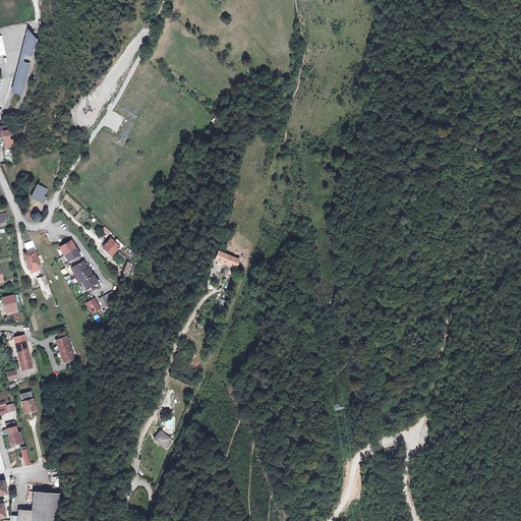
[(22,61),(24,54),(23,54),(29,37),(37,39),(29,27),(11,92),(14,93),(22,61)]
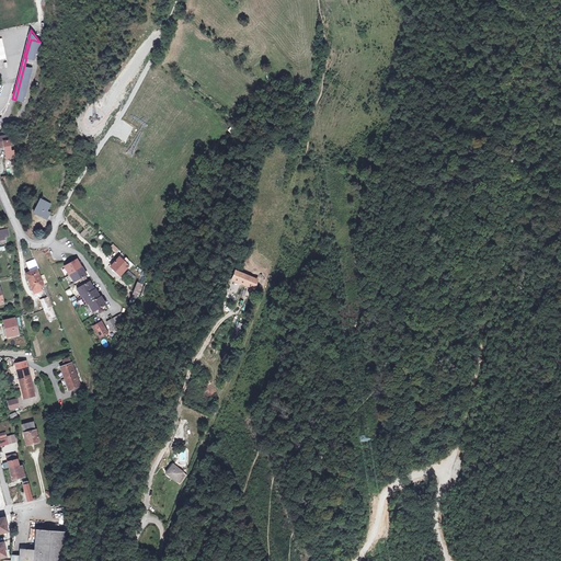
[(24,66),(15,100),(24,102),(36,53),(41,54),(44,43),(39,42),(31,39),(25,58),(26,58),(24,66)]
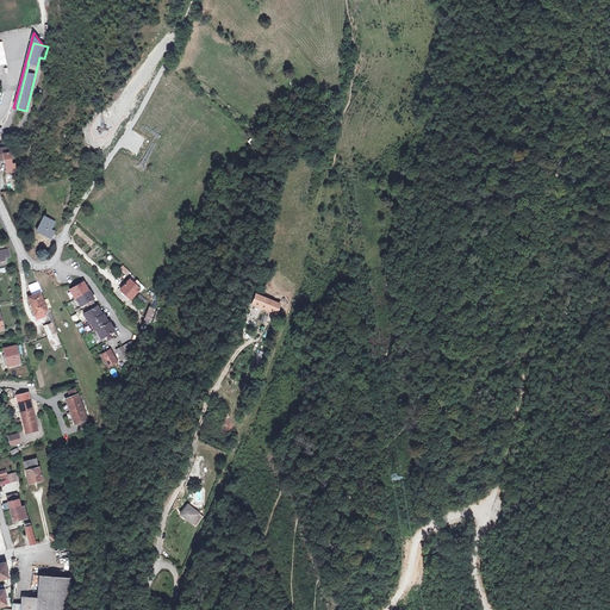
[(10,148),(0,148),(0,160),(5,160),(7,174),(17,172),(13,153),(10,153),(10,148)]
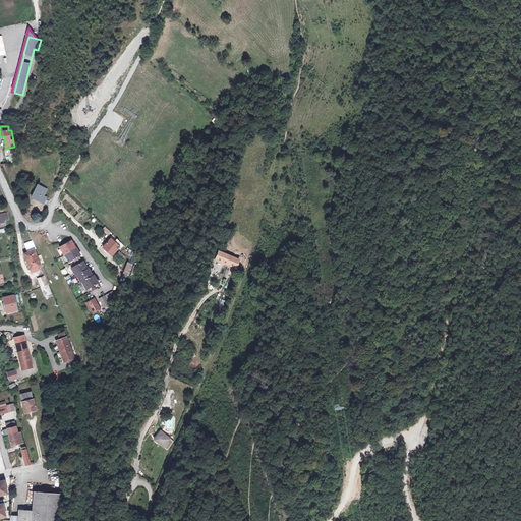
[(38,185),(32,195),(36,197),(35,199),(43,204),(47,197),(44,196),(47,189),(38,185)]
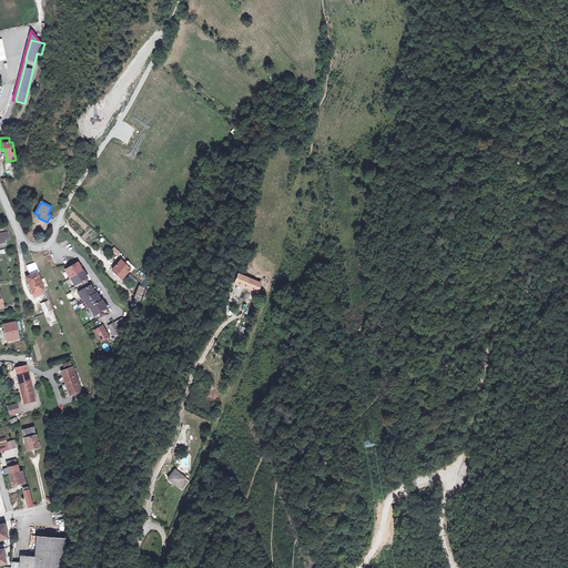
[(0,233),(0,239),(1,246),(6,245),(4,241),(10,240),(9,232),(0,233)]
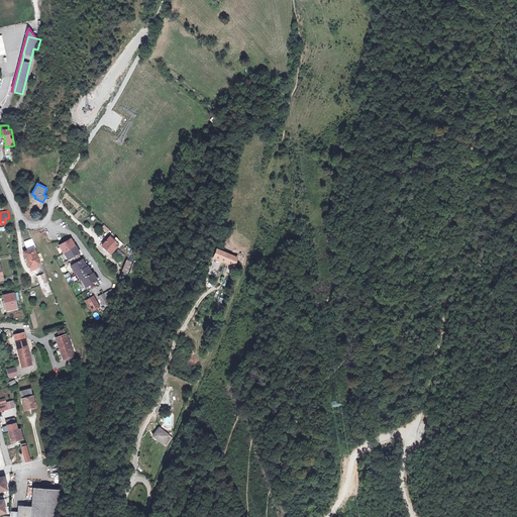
[(104,225),(101,228),(107,233),(110,230),(104,225)]
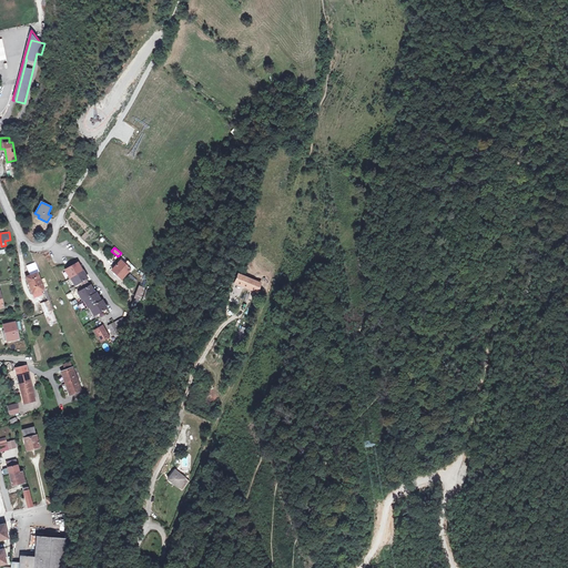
[(123,257),(112,270),(122,280),(130,270),(132,272),(134,269),(130,263),(123,257)]
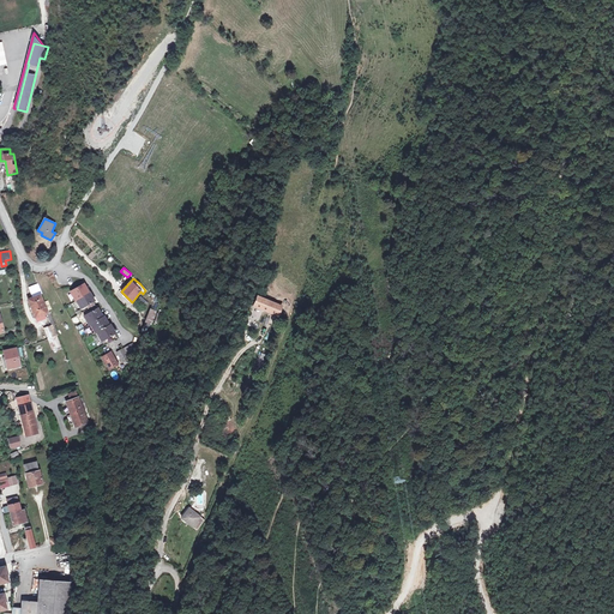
[(84,284),(72,290),(74,296),(73,296),(76,300),(77,300),(89,293),(84,284)]
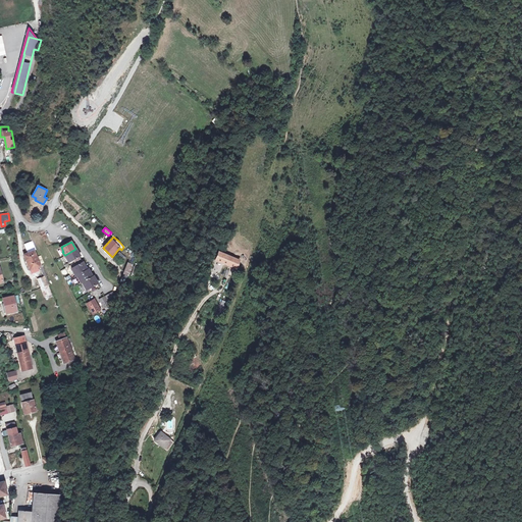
[(75,249),(65,255),(67,258),(70,262),(74,260),(75,262),(81,260),(80,257),(81,256),(76,249),(75,249)]
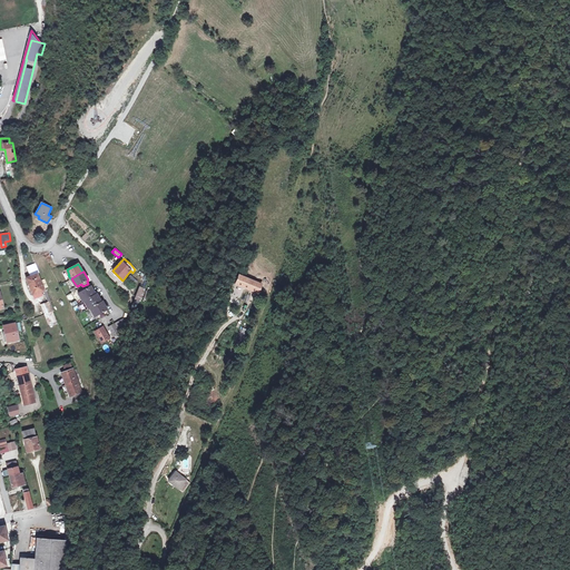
[(27,278),(33,295),(45,291),(46,291),(45,288),(46,288),(42,281),(41,281),(38,274),(31,276),(27,278)]
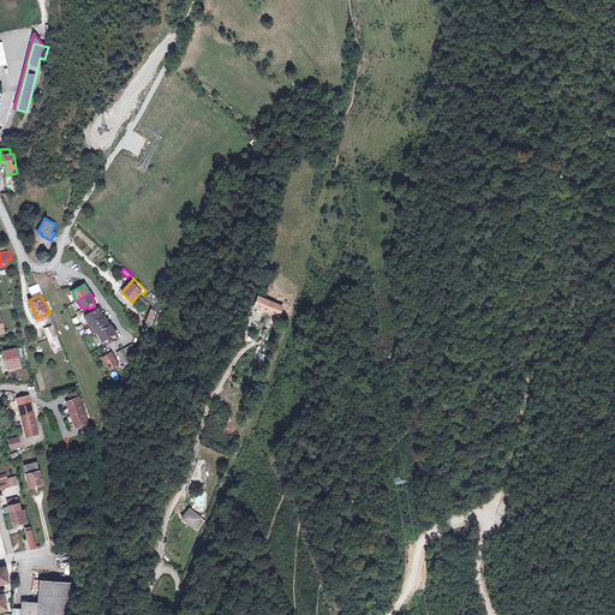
[(257,296),(255,304),(280,314),(282,306),(257,296)]
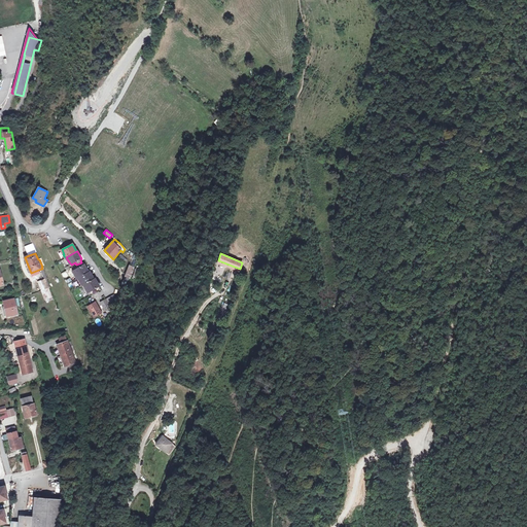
[(120,255),(117,258),(124,264),(127,260),(120,255)]
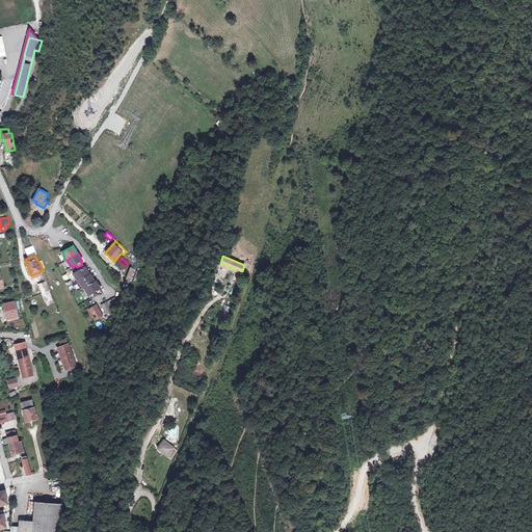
[(78,281),(89,274),(84,267),(74,273),(77,277),(76,277),(78,282),(78,281)]
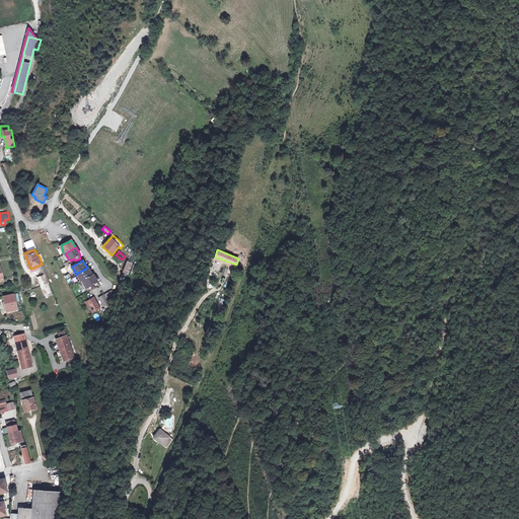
[(128,262),(124,272),(128,274),(132,264),(128,262)]
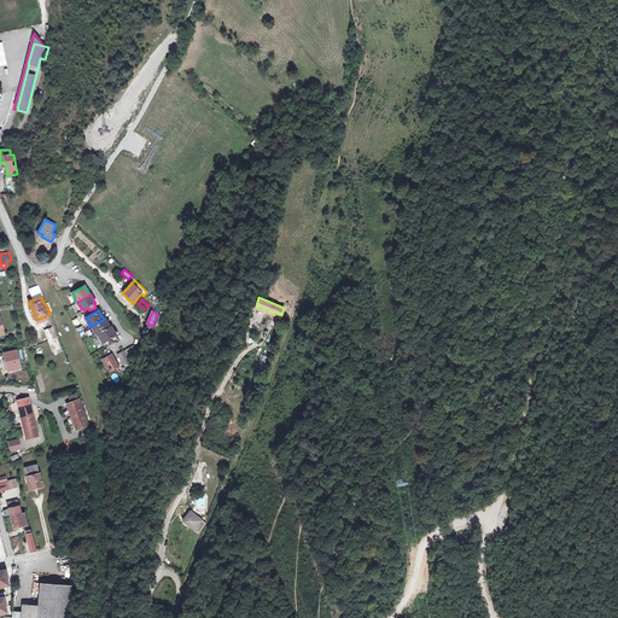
[(104,319),(91,326),(93,330),(94,330),(97,334),(98,334),(110,327),(105,319),(104,319)]
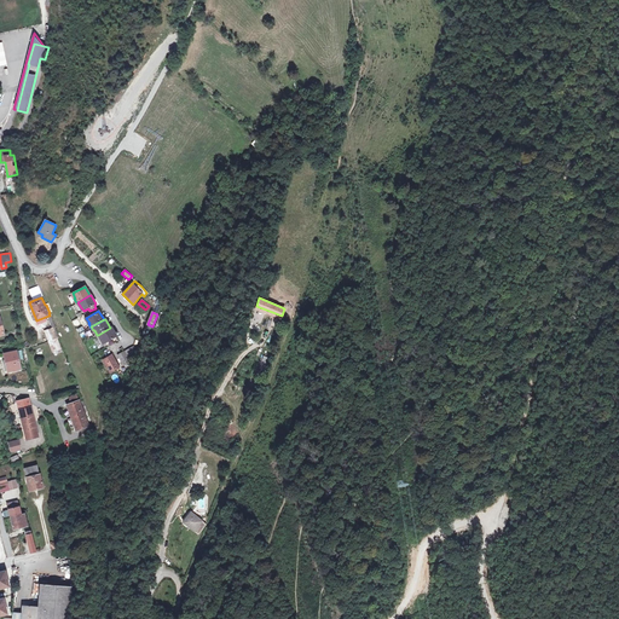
[(58,339),(53,328),(45,331),(50,342),(58,339)]
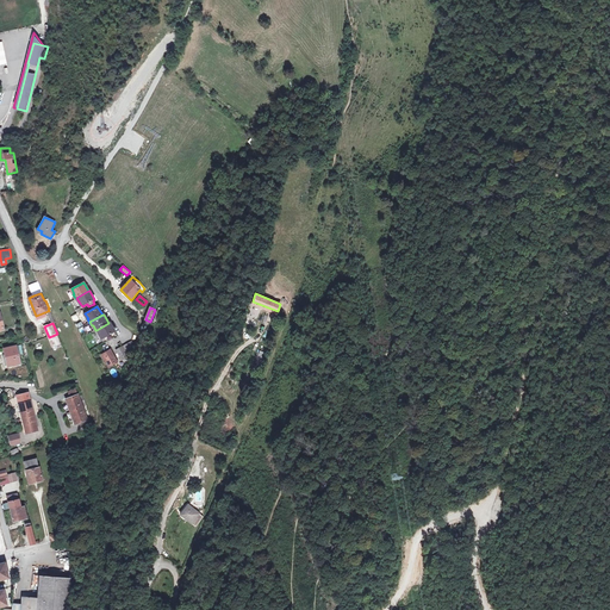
[(109,323),(97,330),(99,334),(100,334),(103,338),(114,331),(110,323),(109,323)]
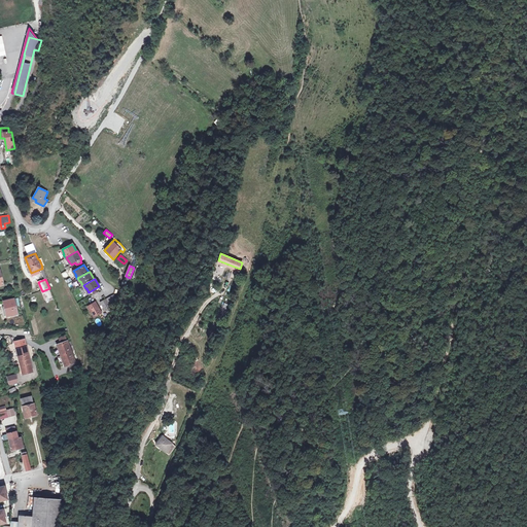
[(42,291),(45,300),(49,299),(53,297),(49,288),(42,291)]
